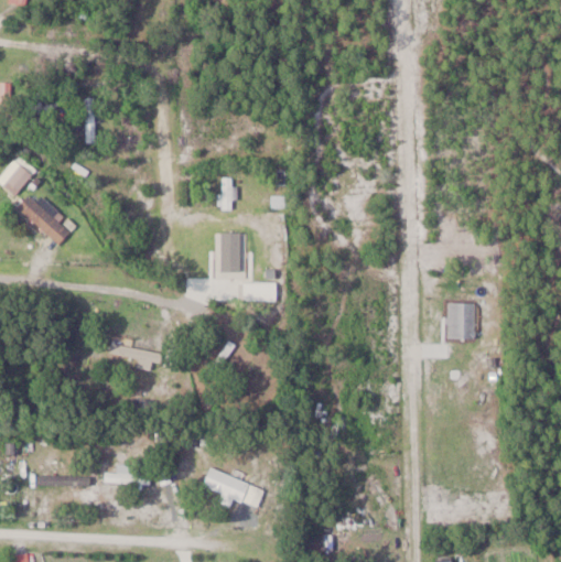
[(79,143),(94,143),(94,99),(79,99),(79,143)]
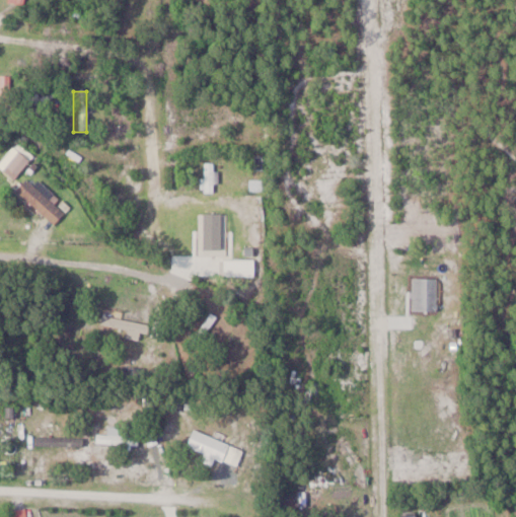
[(202,163),(202,193),(216,193),(215,163),(202,163)]
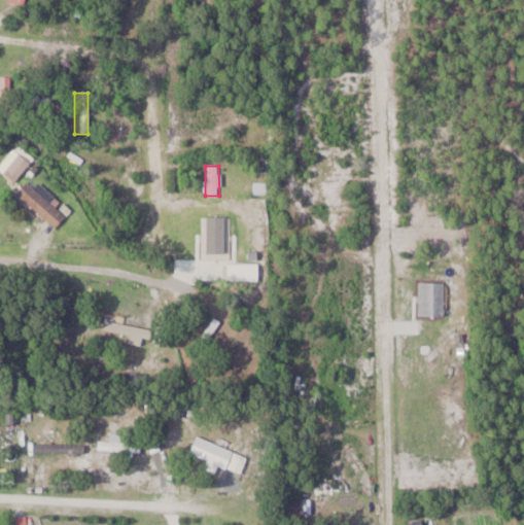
[(65,217),(27,182),(15,195),(55,230),(65,217)]
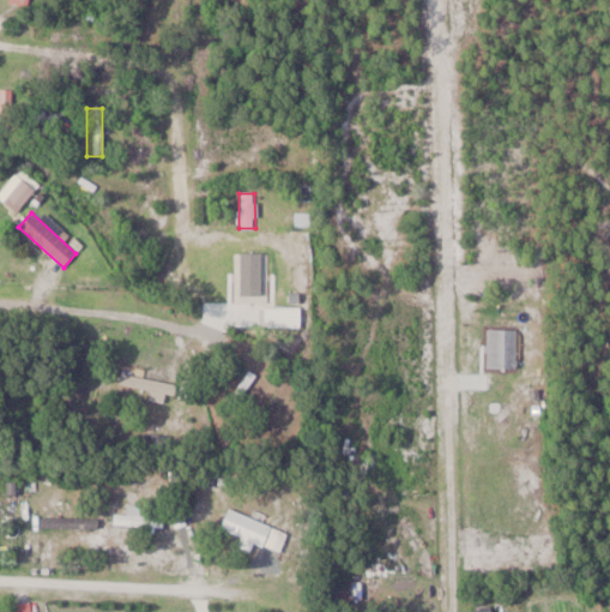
[(515,331),(487,331),(487,370),(515,370),(515,331)]
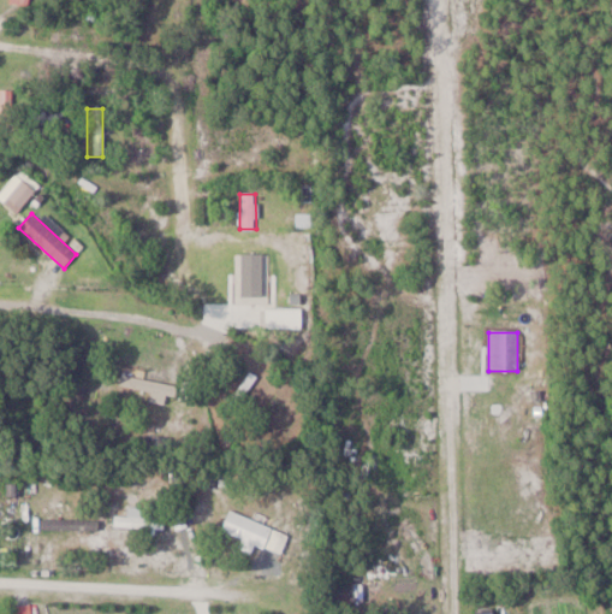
[(173,399),(176,389),(123,372),(116,390),(165,406),(167,397),(173,399)]
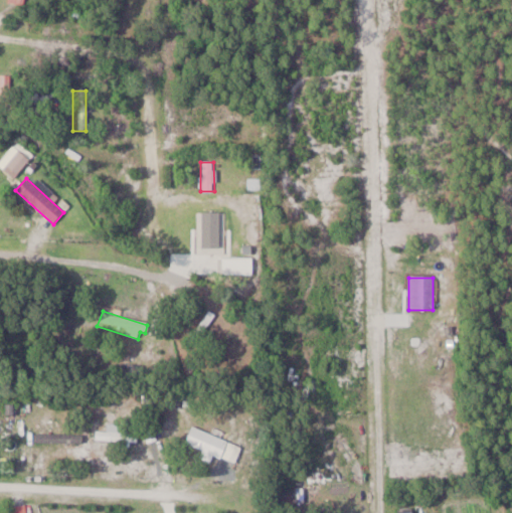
[(240,447),(191,429),(185,445),(234,463),(240,447)]
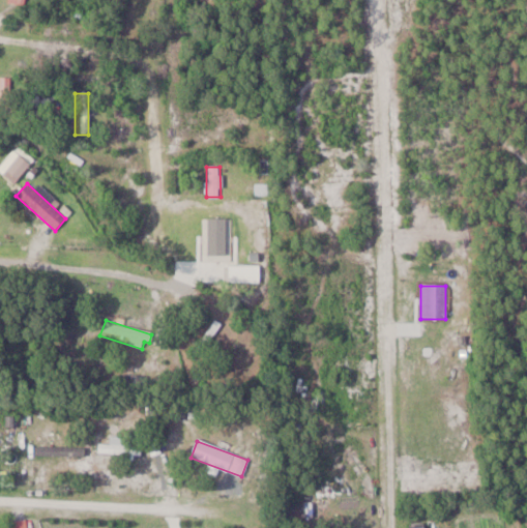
[(128,446),(97,445),(97,453),(127,455),(128,446)]
